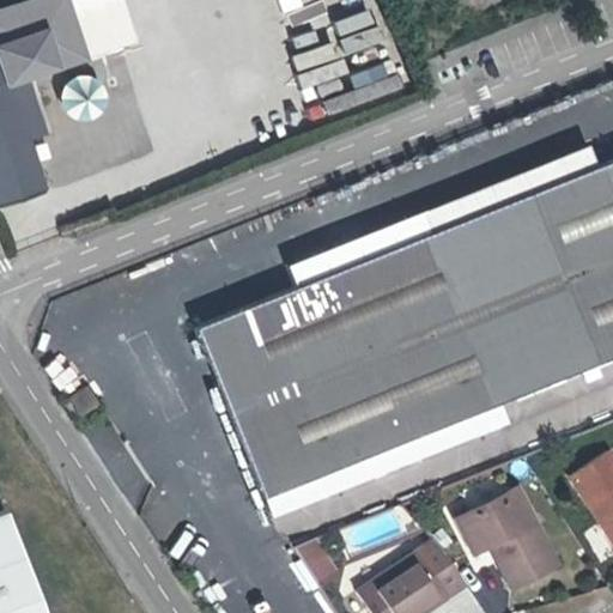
[(0,46),(0,208),(48,194),(11,84),(30,77),(61,67),(49,32),(77,23),(68,0),(49,0),(1,16),(11,43),(0,46)]
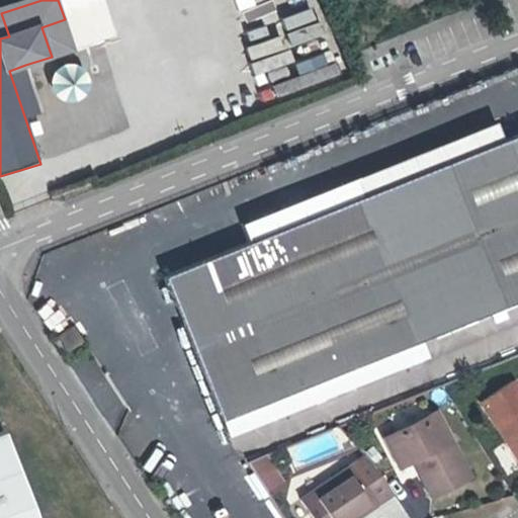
[(76,0),(73,1),(78,35),(109,30),(104,0),(76,0)]
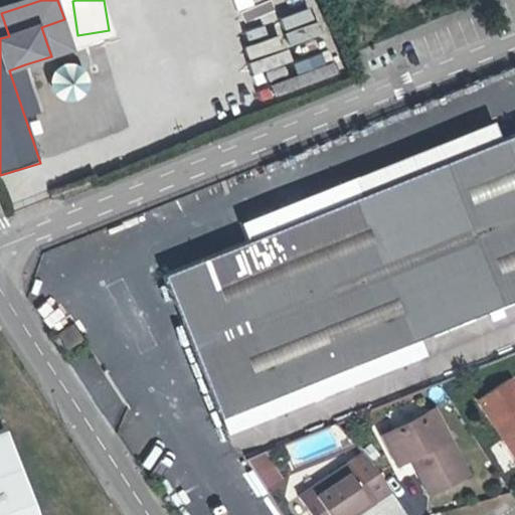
[(267,0),(232,0),(238,20),(270,11),(267,0)]
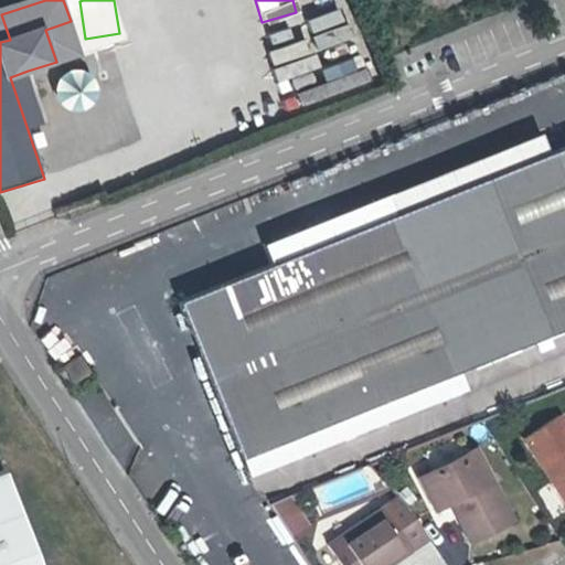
[(1,14),(0,14),(0,42),(10,40),(1,14)]
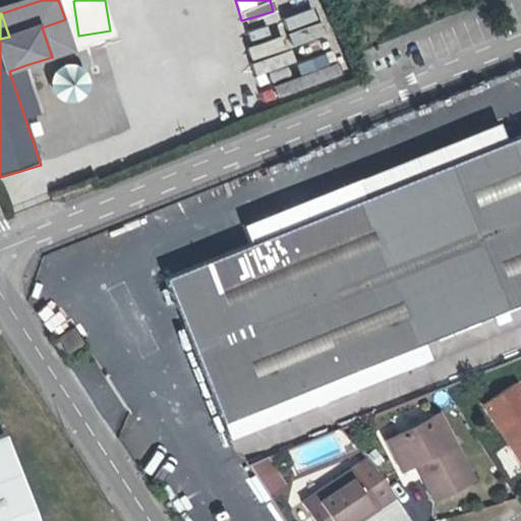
[(65,19),(42,27),(52,57),(74,50),(65,19)]
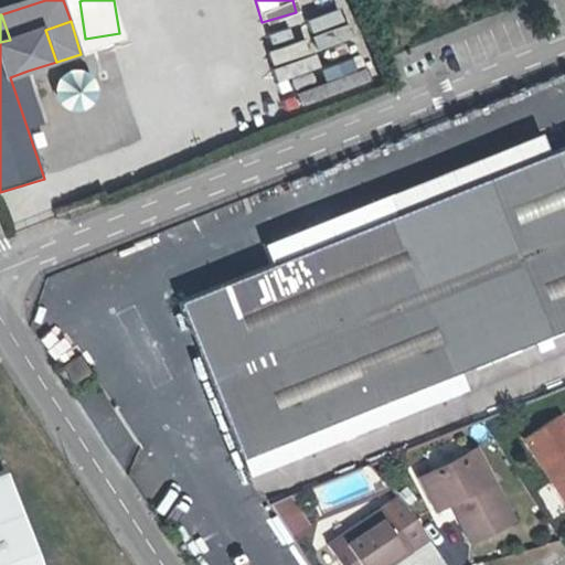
[(299,106),(337,93),(331,80),(364,67),(353,40),(313,54),(318,68),(289,78),(299,106)]
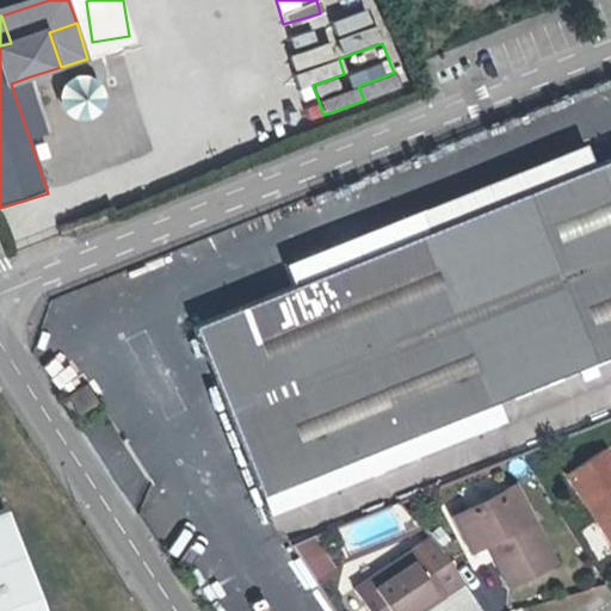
[(30,76),(11,84),(31,142),(50,135),(30,76)]
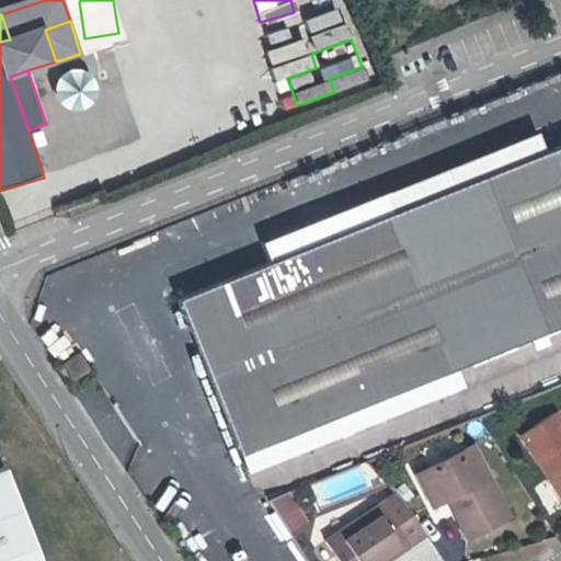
[(96,113),(64,122),(70,148),(103,139),(96,113)]
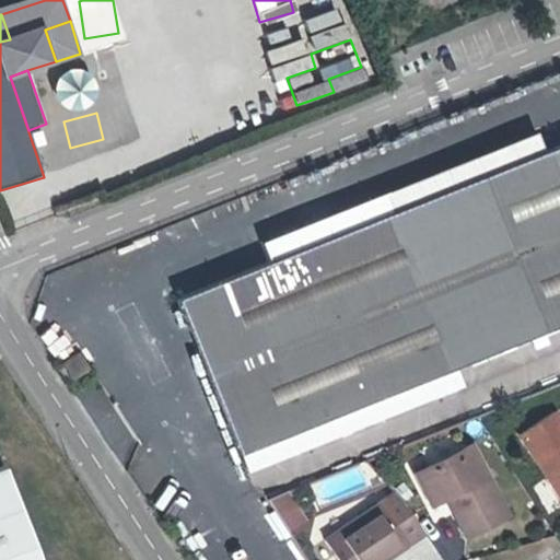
[(559,321),(559,143),(173,295),(231,448),(559,321)]
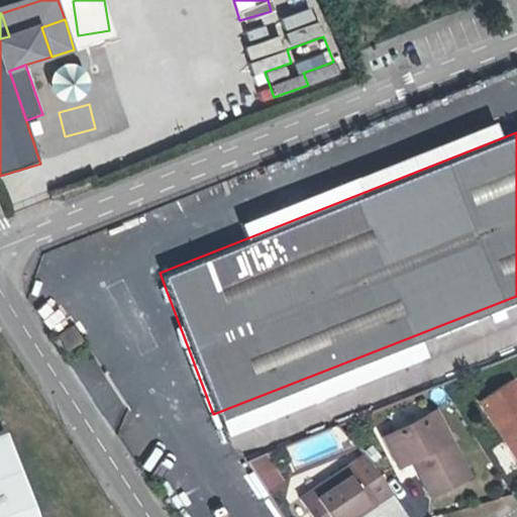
[(80,340),(72,325),(52,336),(63,352),(80,340)]
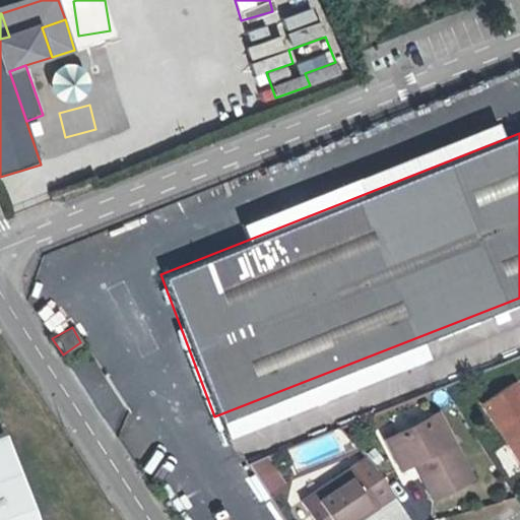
[(519,391),(513,380),(482,401),(519,458),(519,391)]
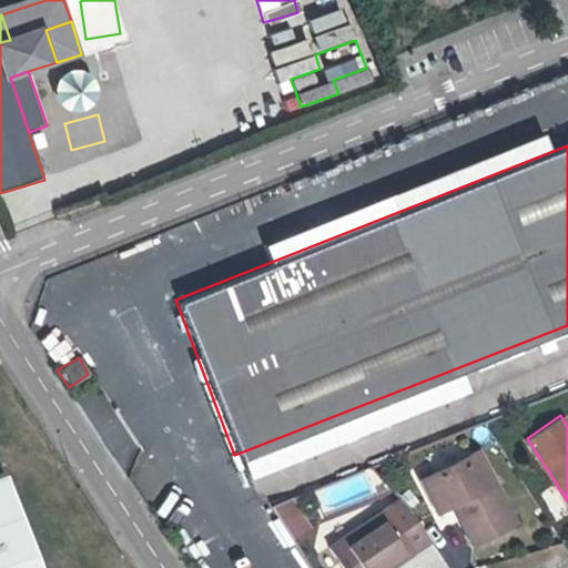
[(488,487),(499,480),(482,453),(470,459),(488,487)]
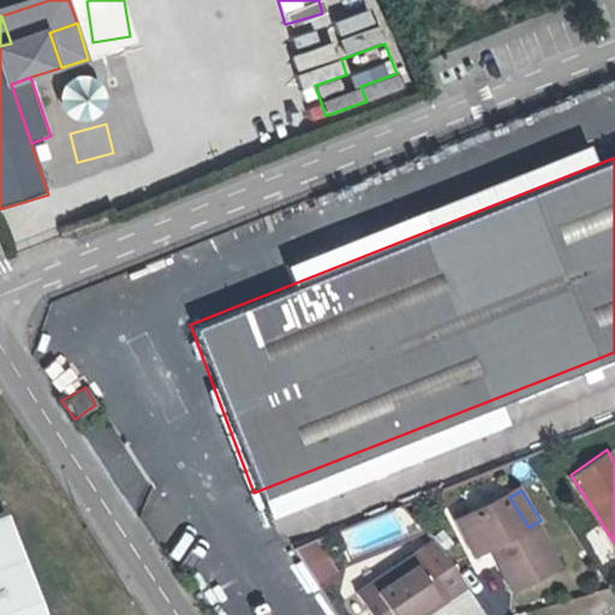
[(565,559),(541,520),(529,527),(509,497),(476,518),(472,511),(455,521),(477,554),(491,544),(518,585),(565,559)]
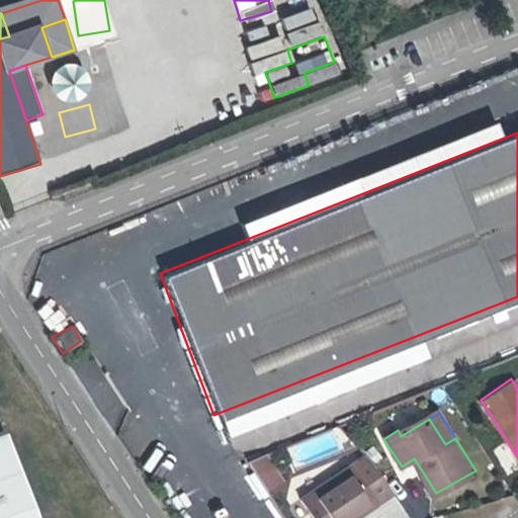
[(31,517),(1,433),(0,433),(0,517),(31,517)]
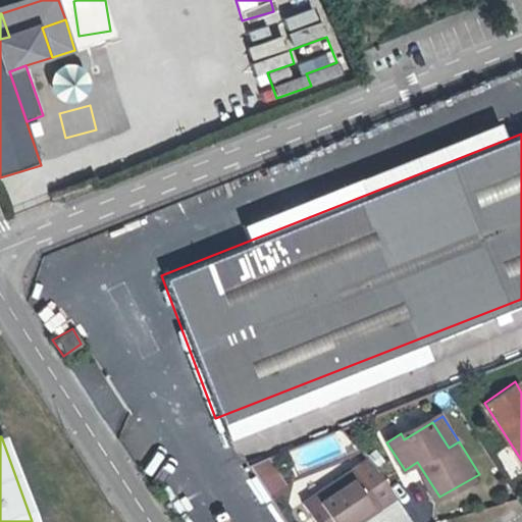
[(301,502),(314,521),(338,521),(349,516),(352,521),(357,521),(395,496),(376,468),(366,456),(348,469),(301,502)]
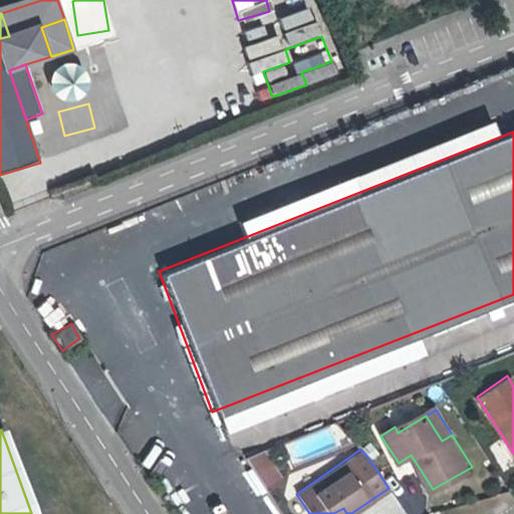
[(264,450),(246,460),(262,488),(280,478),(264,450)]
